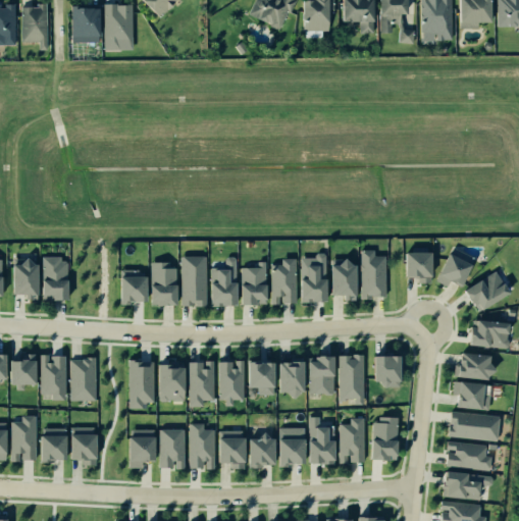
[(142,0),(159,19),(179,2),(177,0),(142,0)]
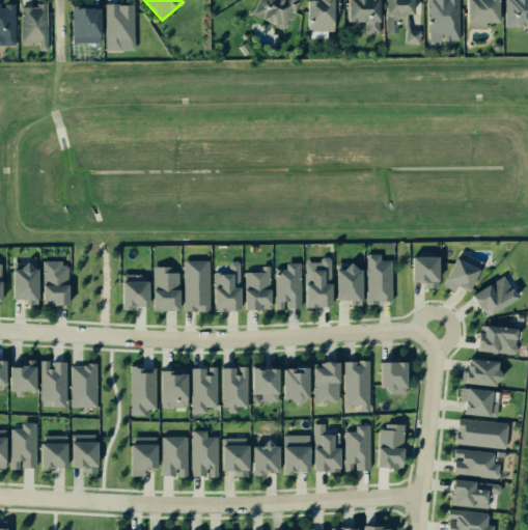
[(258,0),(296,0),(300,2),(285,32),(251,15),(258,0)]
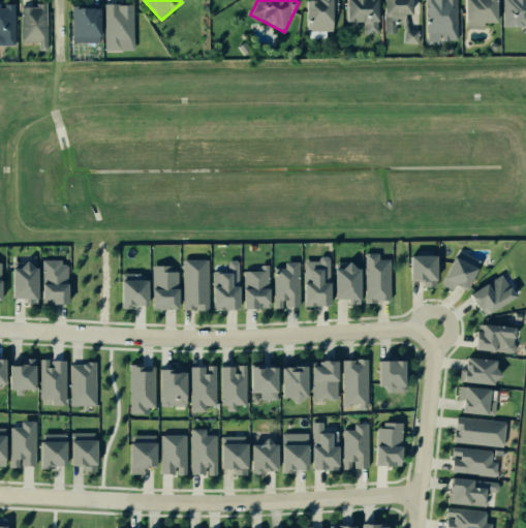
[(305,0),(329,0),(331,29),(308,31),(305,0)]
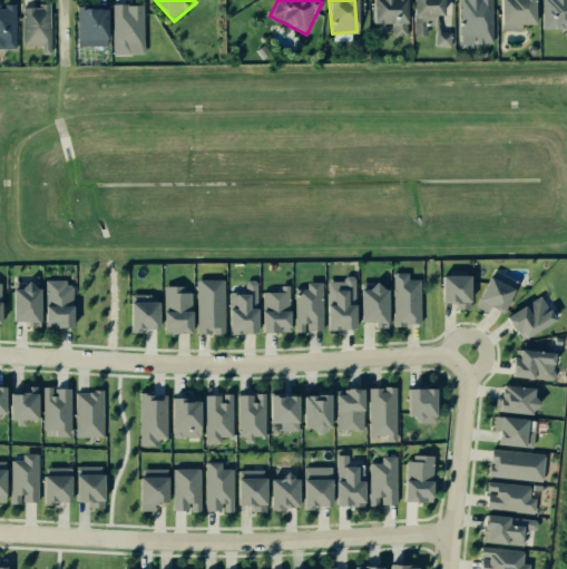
[(409,0),(409,33),(394,33),(393,23),(375,23),(374,0),(409,0)]
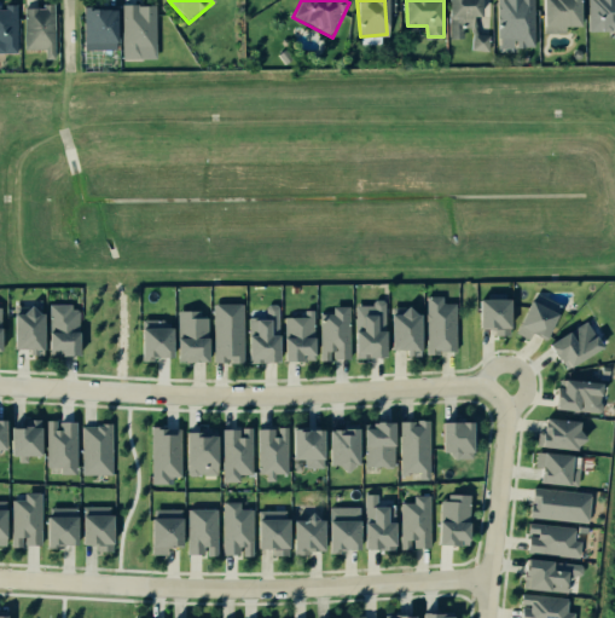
[(448,0),(477,0),(479,15),(470,15),(471,27),(463,27),(463,38),(450,38),(448,0)]
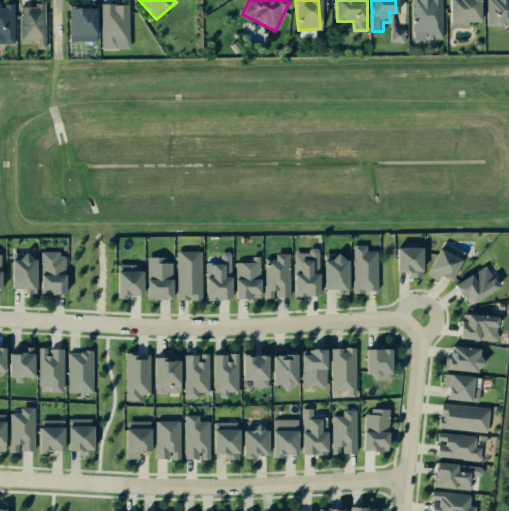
[(411,0),(439,0),(441,41),(413,42),(411,0)]
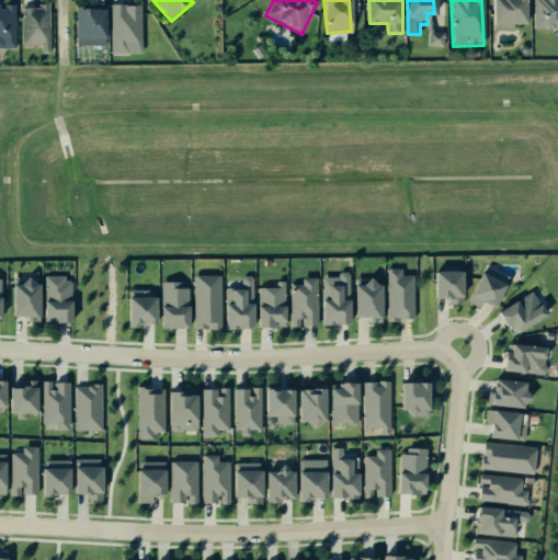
[(490,0),(525,0),(525,24),(490,24),(490,0)]
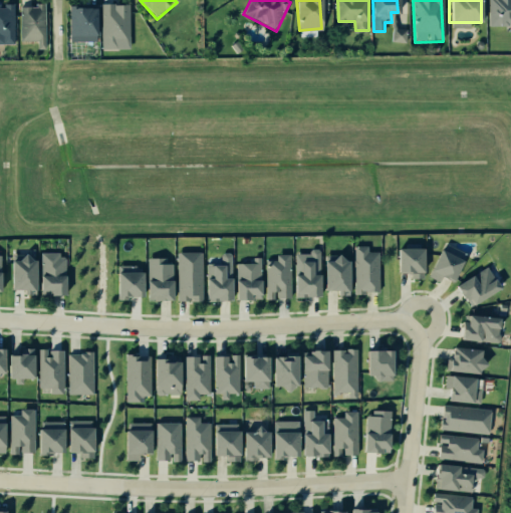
[(488,0),(510,0),(510,27),(489,28),(488,0)]
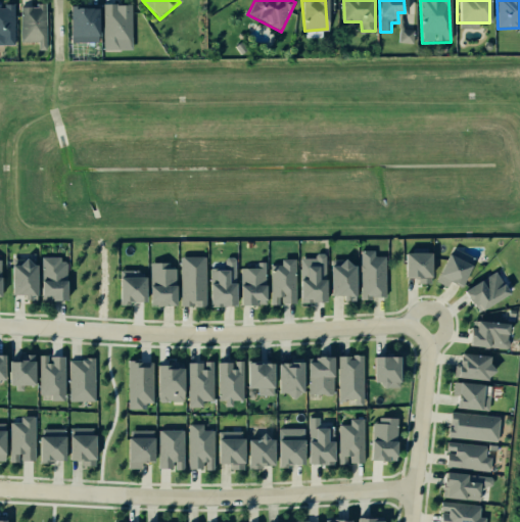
[(104,3),(105,52),(120,52),(120,45),(132,45),(131,3),(104,3)]
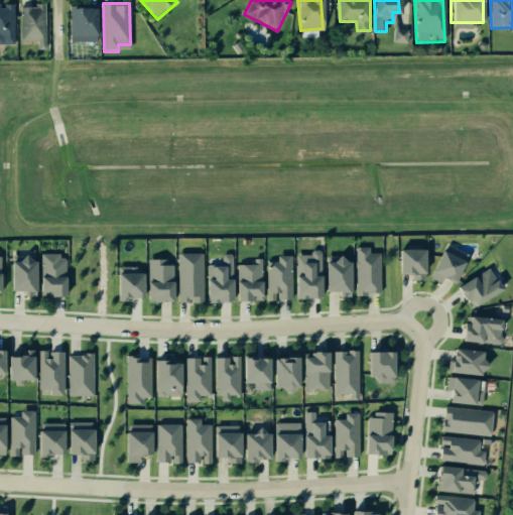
[(67,5),(95,4),(97,43),(69,44),(67,5)]
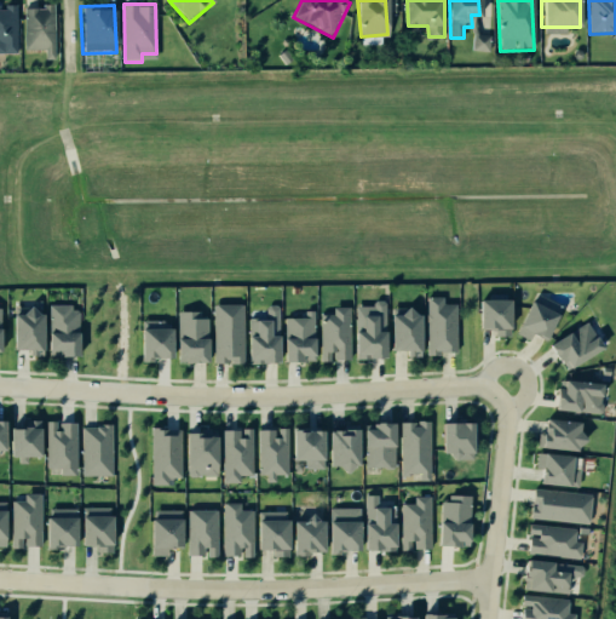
[(0,7),(19,7),(18,57),(0,56),(0,7)]
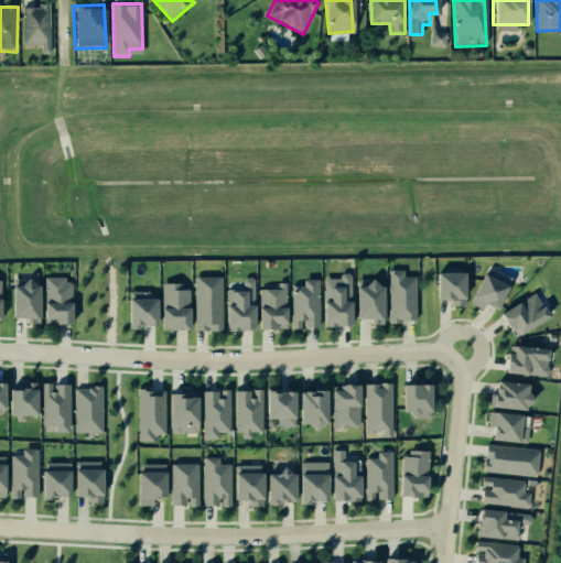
[(23,9),(24,49),(53,47),(52,8),(23,9)]
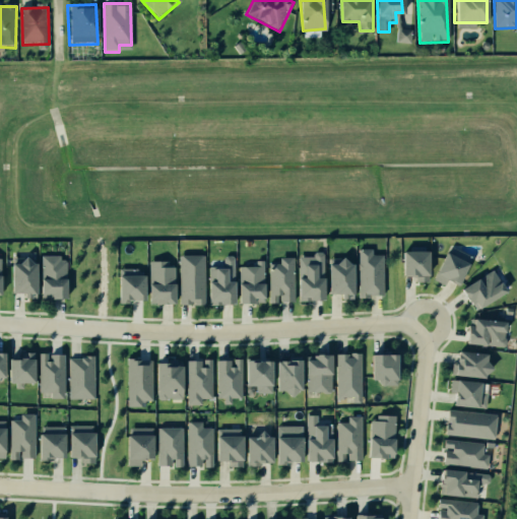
[(397,31),(410,31),(412,42),(398,42),(397,31)]
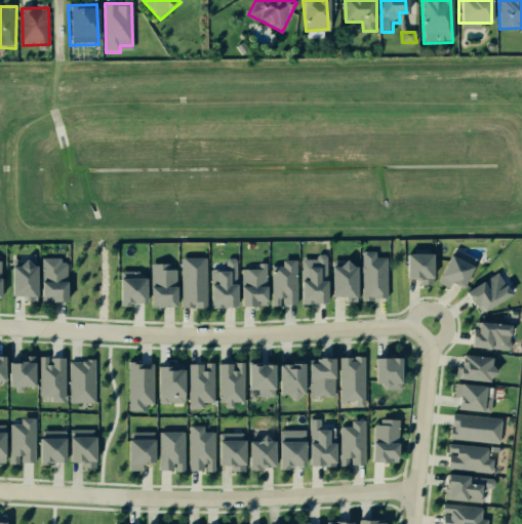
[(363,251),(377,250),(377,257),(388,257),(389,299),(365,300),(363,251)]
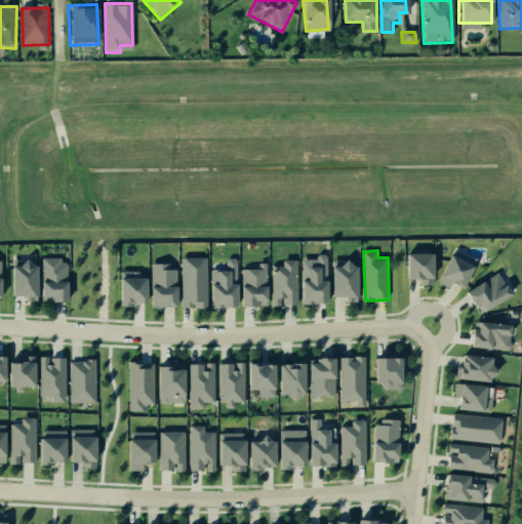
[(454,252),(477,265),(466,287),(452,280),(449,286),(439,281),(454,252)]
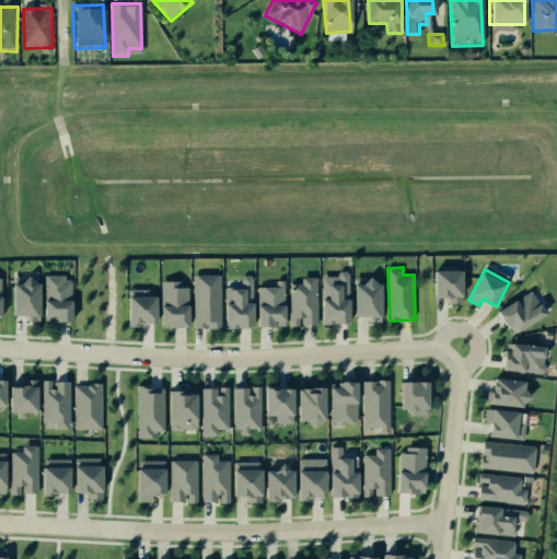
[(437,271),(464,270),(465,297),(460,297),(460,304),(449,305),(449,295),(438,297),(437,271)]
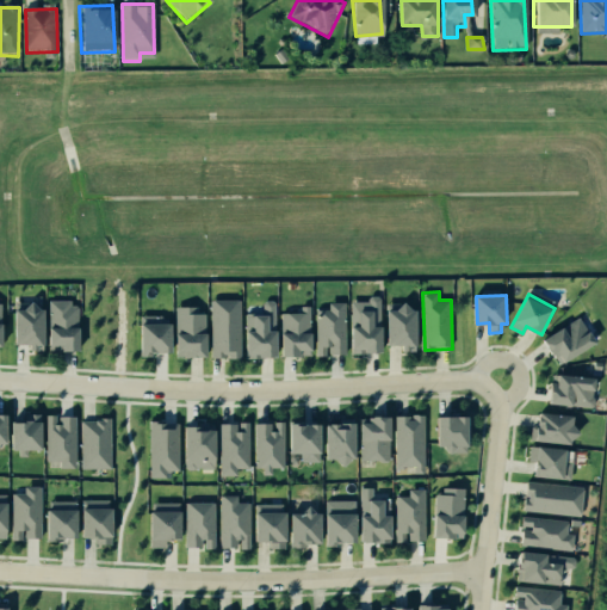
[(353,303),(370,302),(370,297),(382,297),(383,353),(354,353),(353,303)]
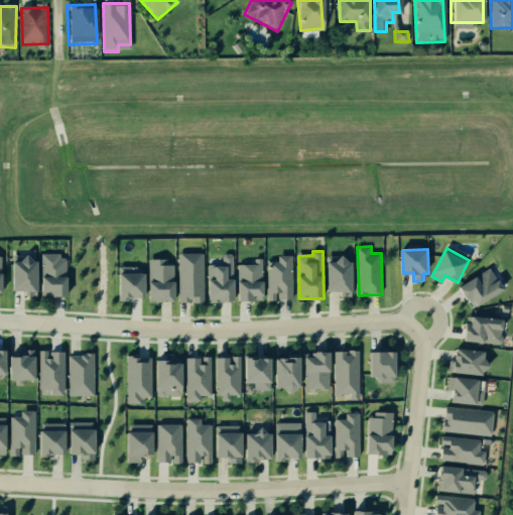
[(179,253),(202,254),(201,304),(178,304),(179,253)]
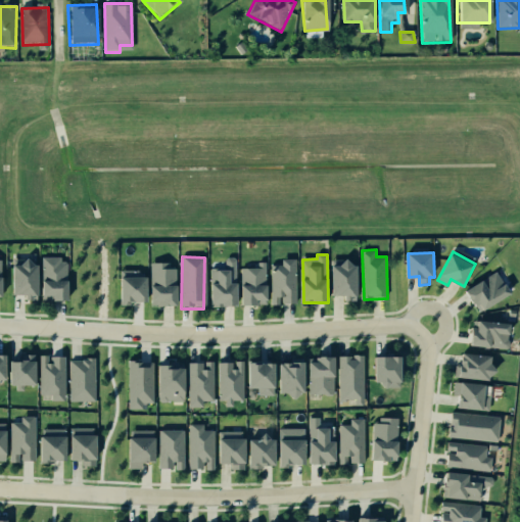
[(47,257),(65,257),(65,261),(72,261),(73,300),(48,300),(47,257)]
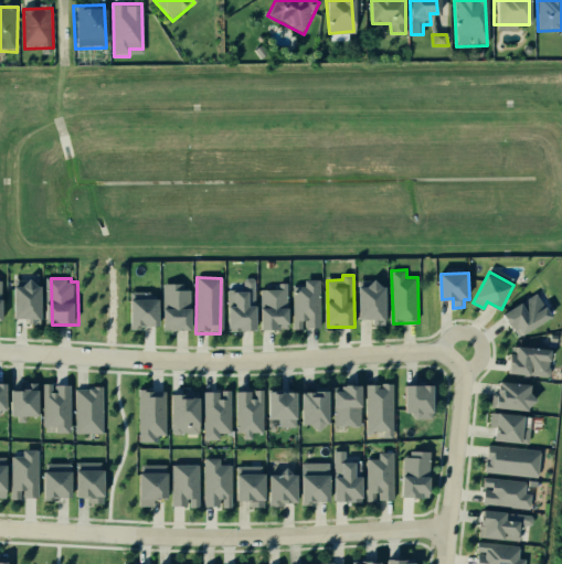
[(230,293),(246,293),(246,279),(255,279),(255,331),(230,331),(230,293)]
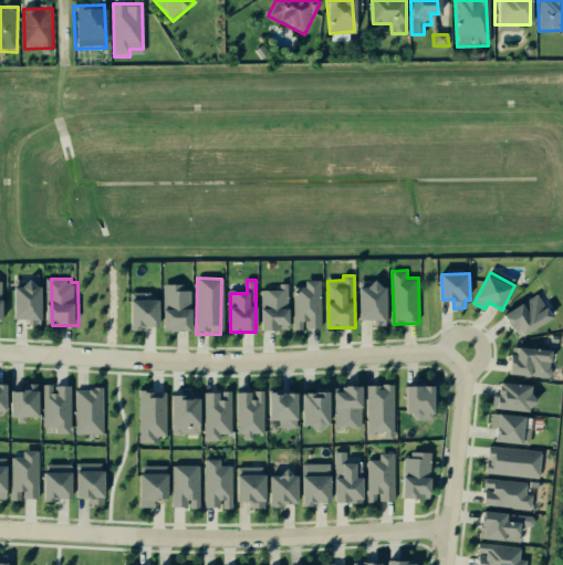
[(22,289),(22,288),(23,285),(24,283),(25,282),(28,282),(30,282),(32,283),(33,285),(33,288),(33,289),(42,289),(42,323),(42,328),(33,328),(33,325),(25,325),(25,320),(13,320),(13,288),(22,289)]
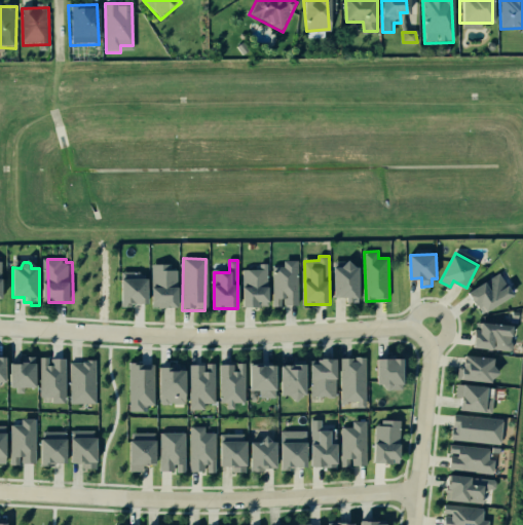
[(273,267),(285,267),(285,262),(298,262),(299,307),(274,308),(273,267)]
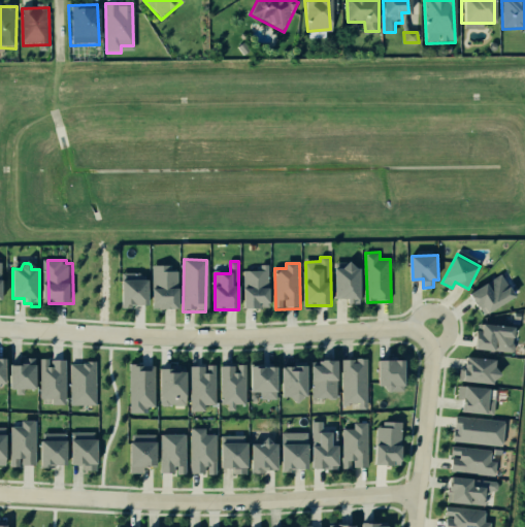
[(151,264),(172,264),(173,306),(152,307),(151,264)]
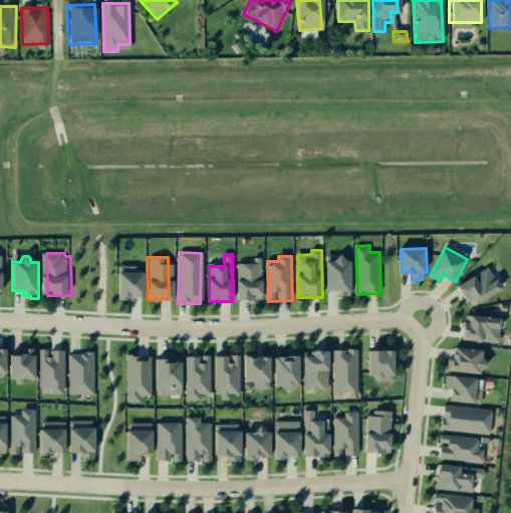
[(333,263),(333,261),(334,259),(336,258),(338,257),(340,257),(342,259),(343,260),(344,262),(350,262),(351,294),(338,294),(338,291),(328,291),(327,263),(333,263)]
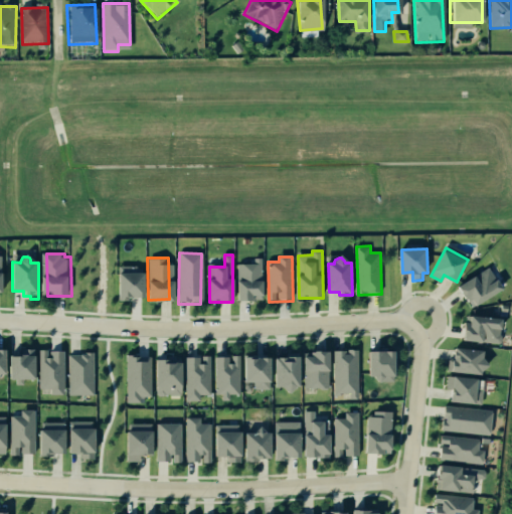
[(239,265),(256,264),(254,259),(264,259),(265,296),(265,300),(240,301),(239,265)]
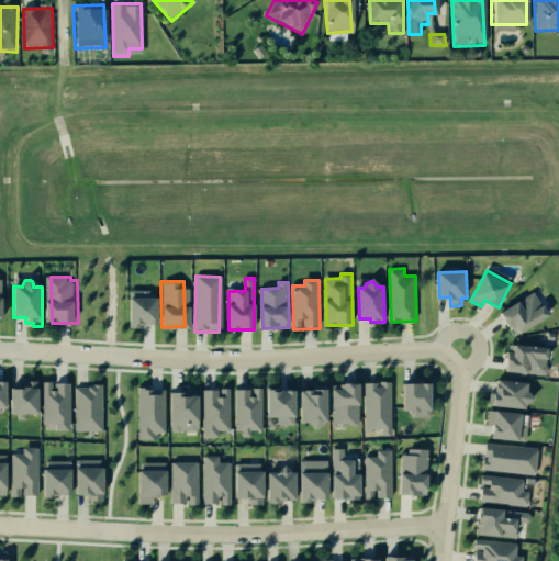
[(540,292),(554,314),(518,335),(506,313),(540,292)]
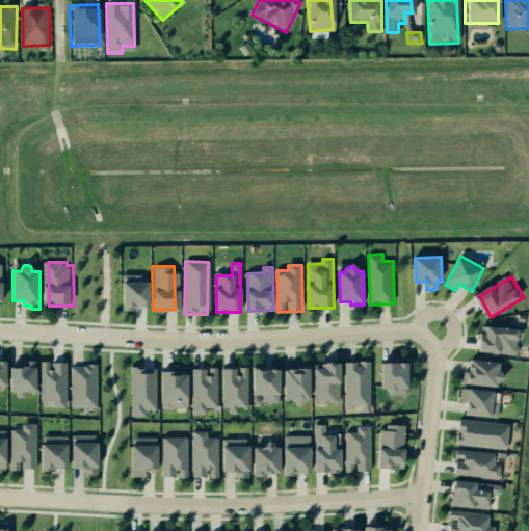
[(118,280),(144,280),(146,307),(118,307),(118,280)]
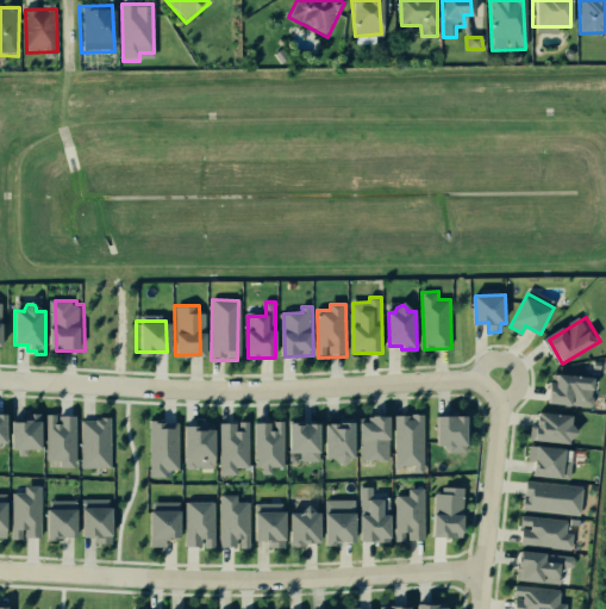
[(556,373),(601,380),(597,409),(553,402),(556,373)]
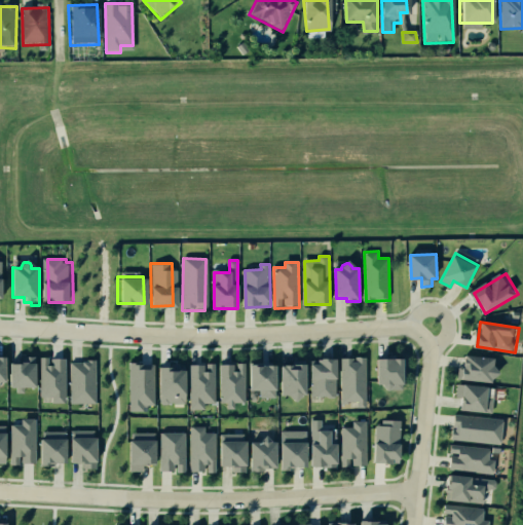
[(461,379),(493,382),(496,357),(464,353),(461,379)]
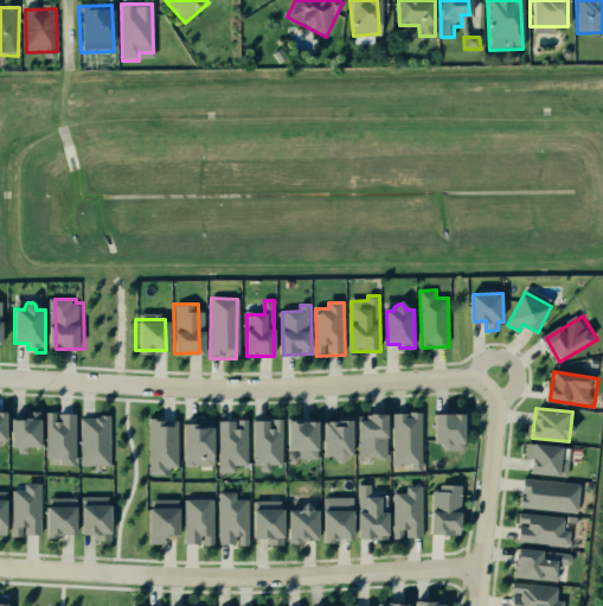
[(13,419),(26,420),(26,412),(42,412),(40,448),(13,447),(13,419)]
